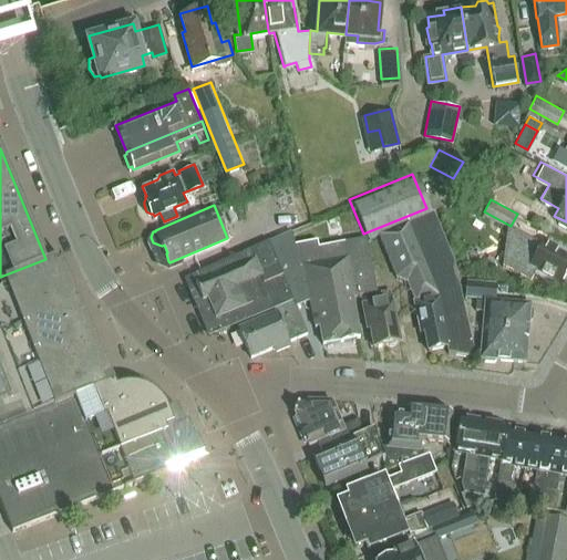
[(472,353),(473,344),(453,258),(432,209),(379,232),(397,273),(408,277),(415,296),(421,324),(423,324),(429,348),(446,343),(446,342),(450,341),(450,340),(454,341),(455,351),(472,353)]
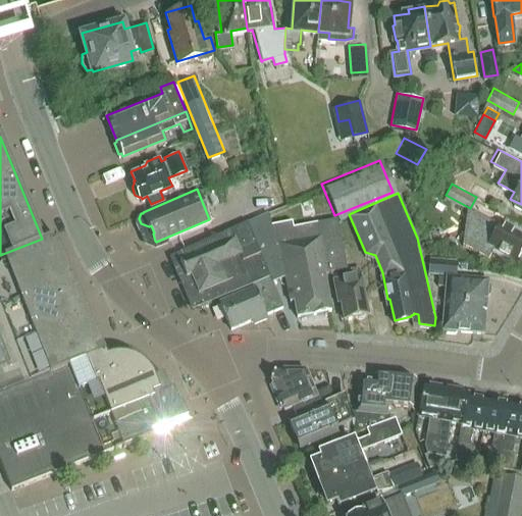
[(270,222),(273,222),(271,209),(176,251),(179,258),(186,273),(187,273),(194,291),(198,289),(199,290),(213,285),(218,295),(269,273),(268,270),(279,268),(278,267),(270,222)]
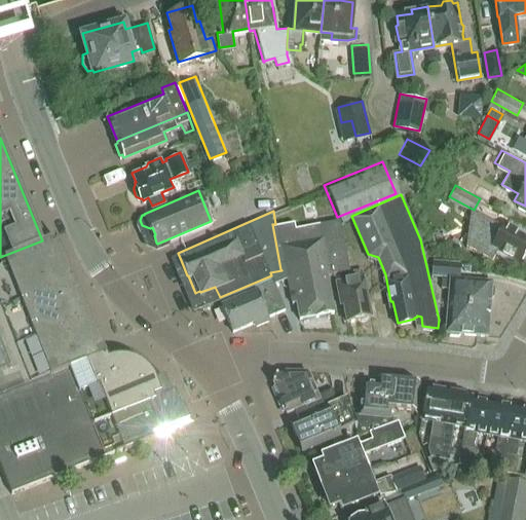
[(295,226),(294,220),(275,224),(272,224),(280,269),(282,270),(288,276),(292,301),(296,300),(299,317),(333,310),(327,272),(330,271),(329,269),(348,265),(339,217),(295,226)]
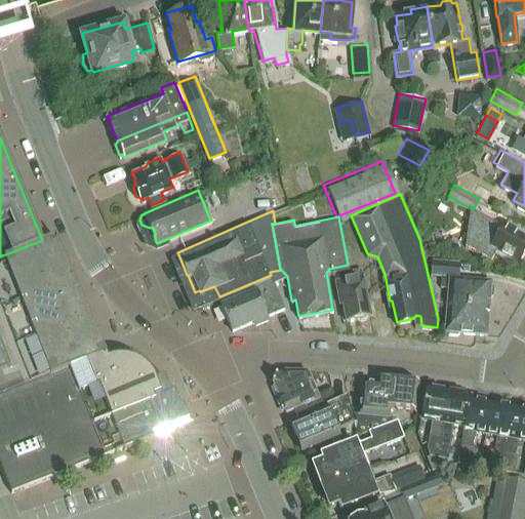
[(518,260),(524,245),(524,234),(500,222),(499,224),(486,216),(478,231),(492,239),(488,246),(505,254),(506,252),(518,260)]
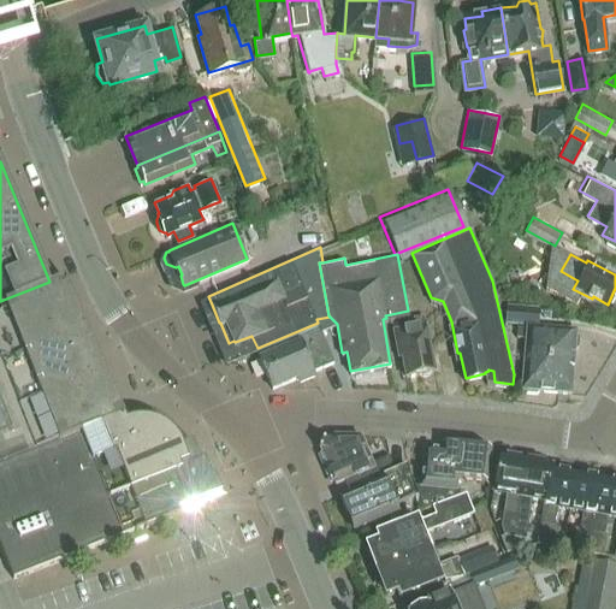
[(193,438),(182,442),(181,438),(177,435),(175,431),(172,427),(169,425),(166,423),(163,420),(158,418),(154,417),(150,415),(147,415),(142,414),(138,415),(134,415),(131,417),(125,418),(67,282),(60,285),(58,278),(51,281),(49,282),(0,301),(0,542),(12,574),(134,527),(135,530),(179,512),(177,506),(220,489),(214,472),(211,473),(203,456),(200,459),(193,438)]
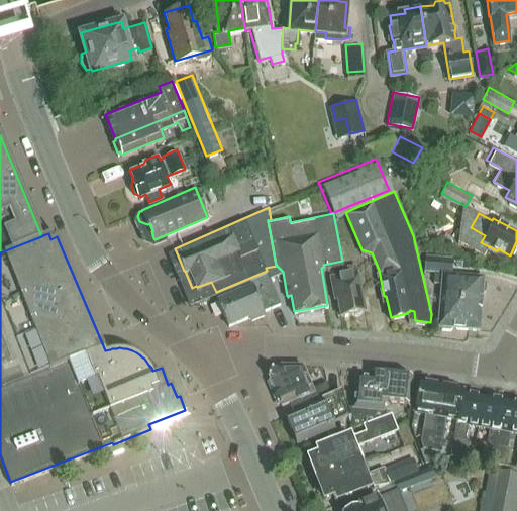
[(451,271),(453,254),(426,251),(424,268),(451,271)]
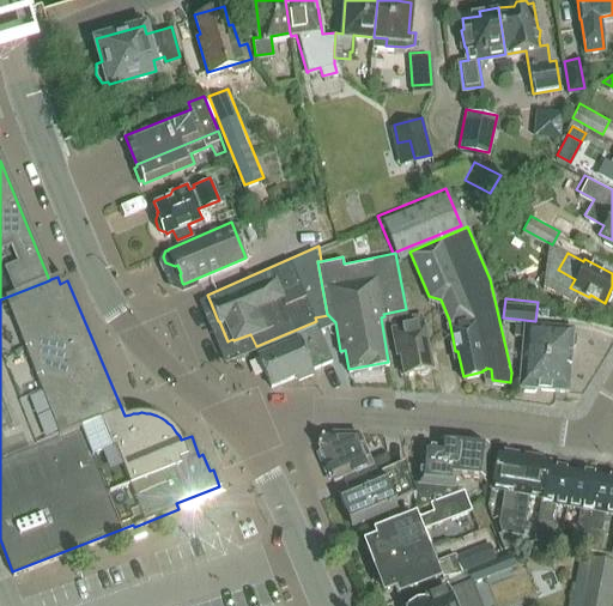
[(428,367),(430,365),(423,320),(387,326),(388,334),(393,333),(394,345),(399,347),(402,371),(416,369),(419,371),(425,370),(428,367)]
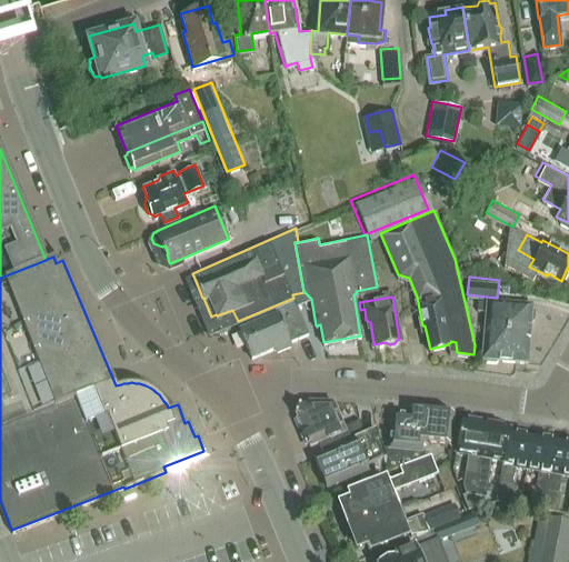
[(487,299),(485,329),(530,332),(531,301),(487,299)]
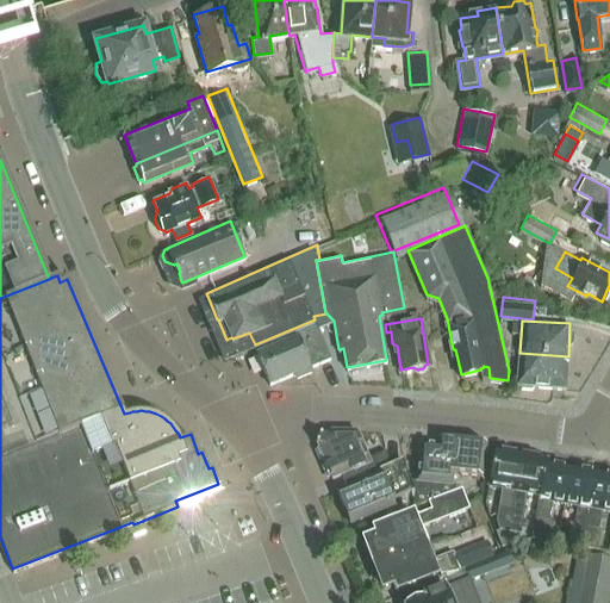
[(330,355),(316,322),(297,330),(298,333),(256,350),(269,381),(293,371),(297,374),(311,368),(309,365),(330,355)]
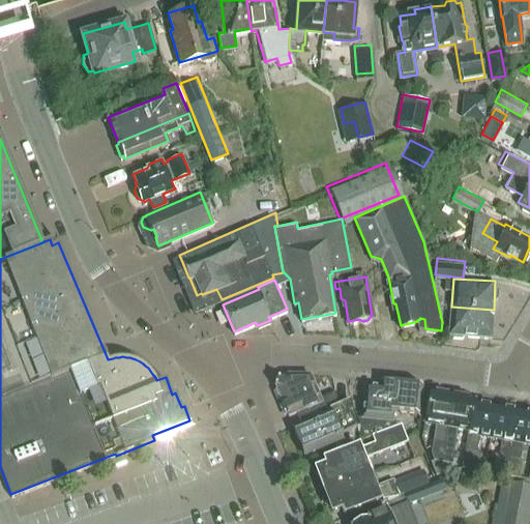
[(492,335),(494,310),(451,307),(450,331),(492,335)]
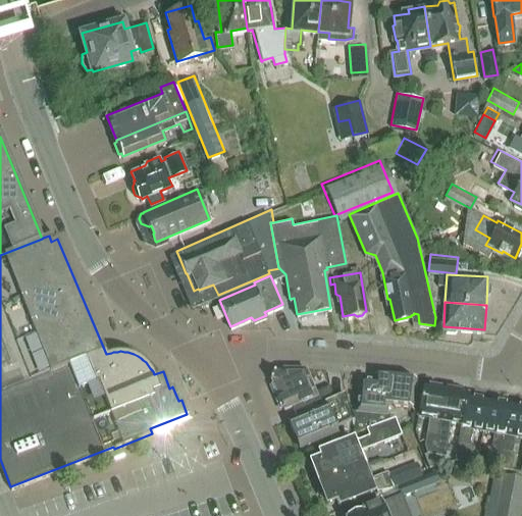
[(292,404),(297,414),(324,402),(324,400),(333,397),(330,383),(315,390),(306,367),(282,366),(282,367),(274,370),(273,369),(270,377),(271,378),(283,407),(292,404)]
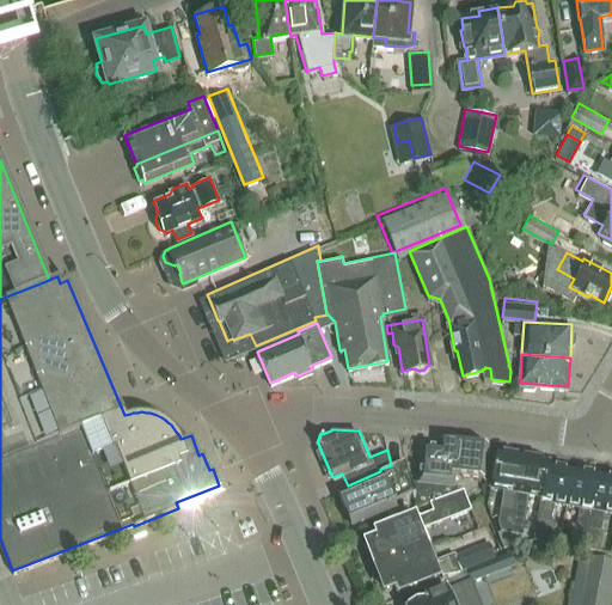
[(416,480),(410,480),(414,490),(420,505),(428,501),(457,492),(457,487),(452,486),(452,474),(456,441),(438,439),(436,445),(420,442),(416,480)]
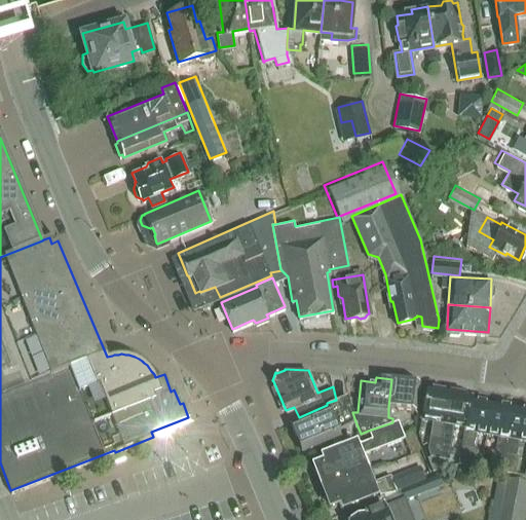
[(417,381),(391,379),(388,407),(414,410),(417,381)]
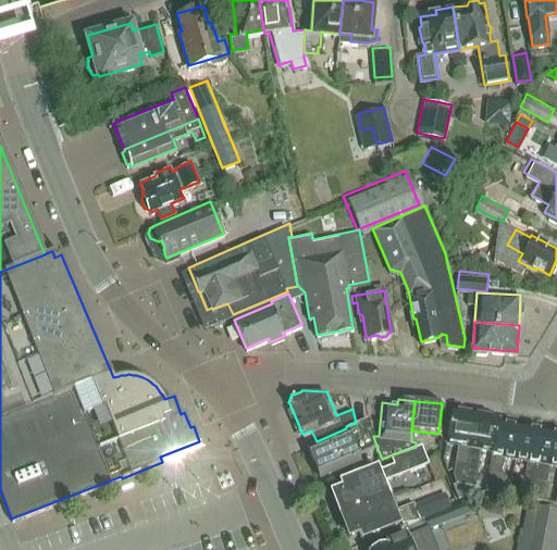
[(460,494),(461,494),(475,413),(465,411),(463,409),(457,408),(454,410),(450,409),(445,441),(457,444),(452,472),(456,480),(460,494)]
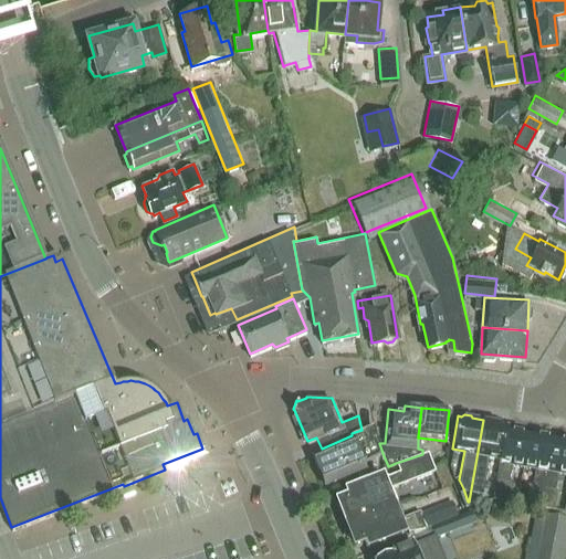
[(500,457),(505,428),(505,424),(500,423),(499,420),(493,420),(490,421),(483,420),(469,502),(480,498),(488,455),(500,457)]
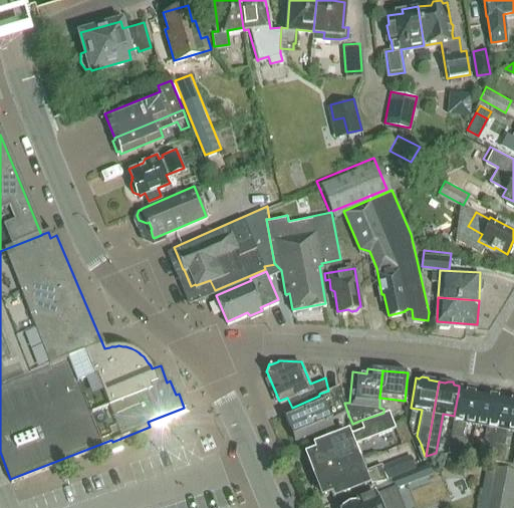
[(328,419),(347,412),(344,403),(340,394),(339,386),(328,391),(319,394),(319,396),(292,408),(284,411),(296,439),(324,427),(331,425),(328,419)]
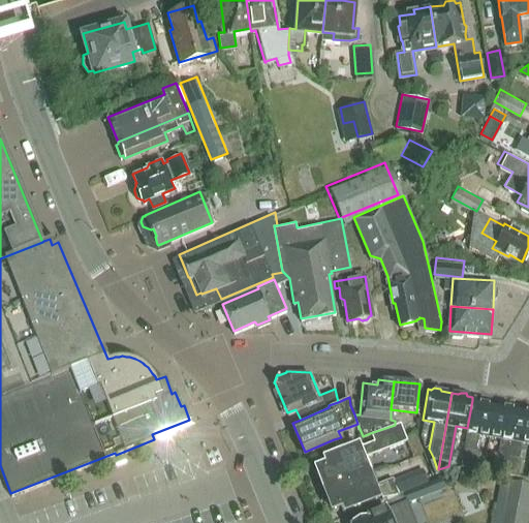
[(481,433),(489,434),(494,404),(491,403),(490,401),(483,400),(480,402),(472,400),(467,428),(464,445),(461,463),(480,466),(484,449),(478,448),(481,433)]
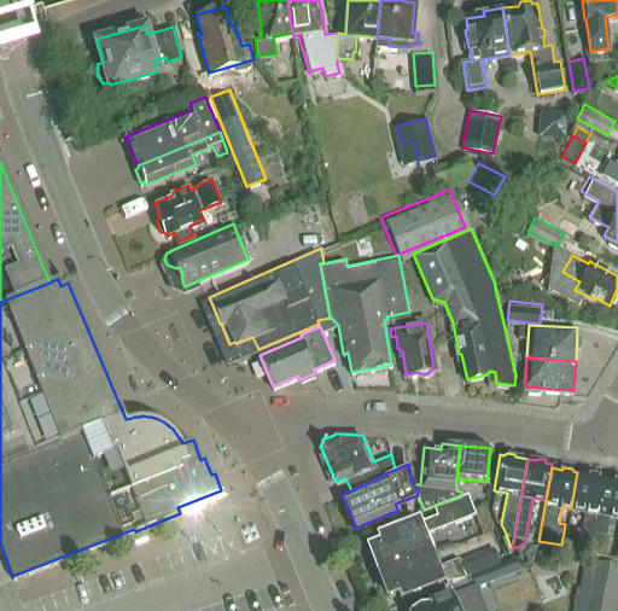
[(582,473),(577,472),(571,507),(583,510),(581,527),(576,548),(589,551),(602,476),(594,475),(593,472),(584,471),(582,473)]
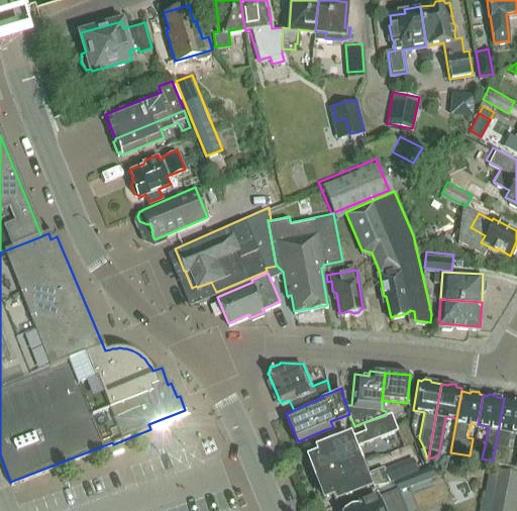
[(509,430),(516,431),(516,399),(514,399),(513,400),(504,398),(493,461),(510,464),(513,445),(506,444),(509,430)]
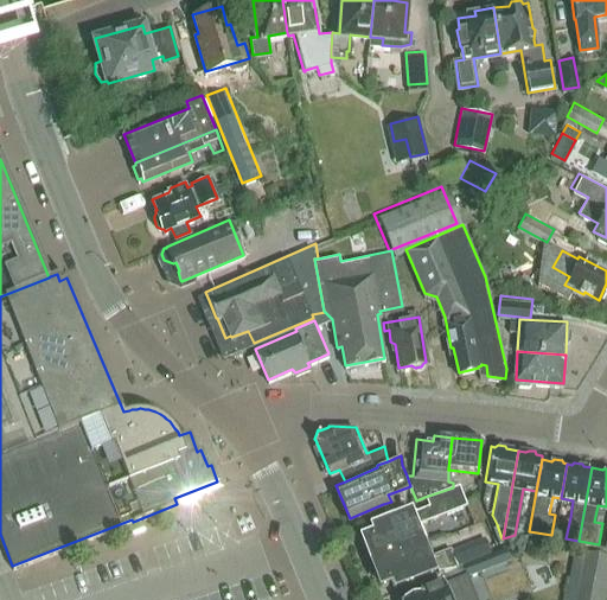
[(364,542),(371,560),(426,538),(419,522),(465,504),(457,485),(453,487),(425,497),(428,504),(372,525),(375,531),(362,537),(360,540),(364,542)]
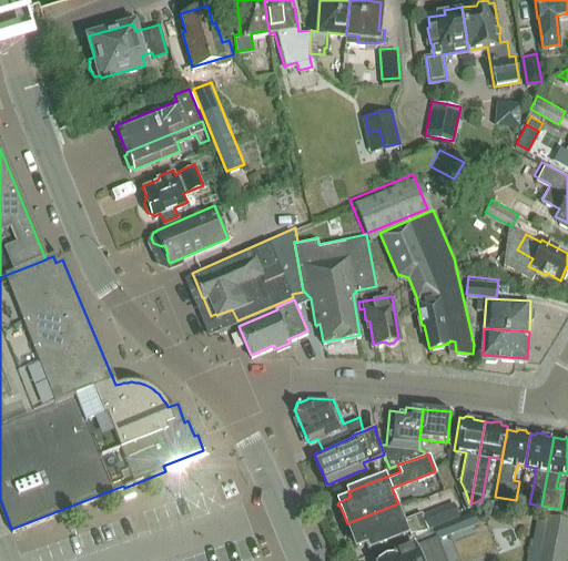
[(366,469),(358,471),(361,479),(369,475),(367,468),(366,469)]
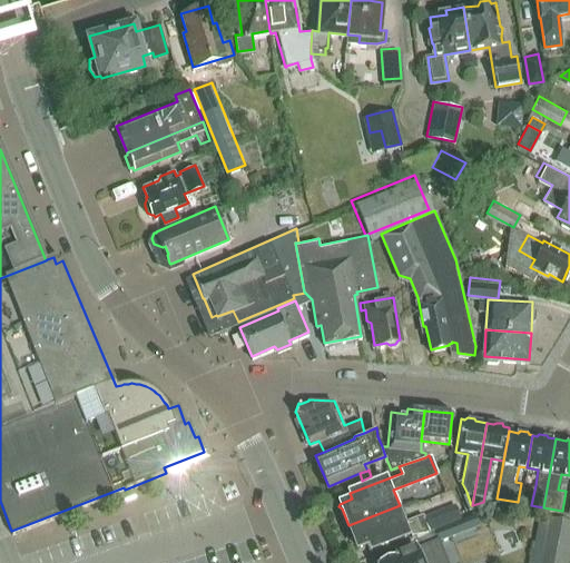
[(405,520),(400,505),(349,525),(355,542),(354,545),(356,545),(369,541),(371,547),(411,531),(414,542),(478,516),(475,512),(463,517),(457,502),(423,515),(422,513),(405,520)]
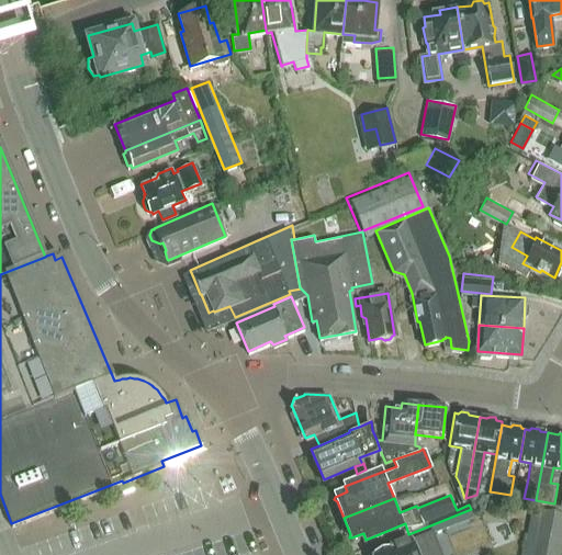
[(561,511),(540,508),(538,520),(561,524),(561,511)]
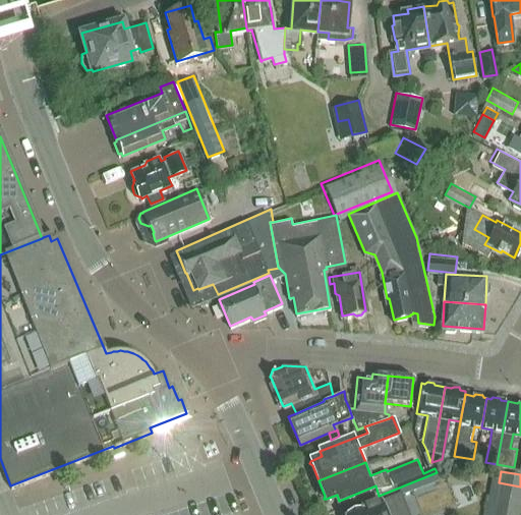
[(438,474),(437,472),(379,496),(360,503),(362,508),(344,514),(409,514),(401,493),(415,487),(413,484),(438,474)]
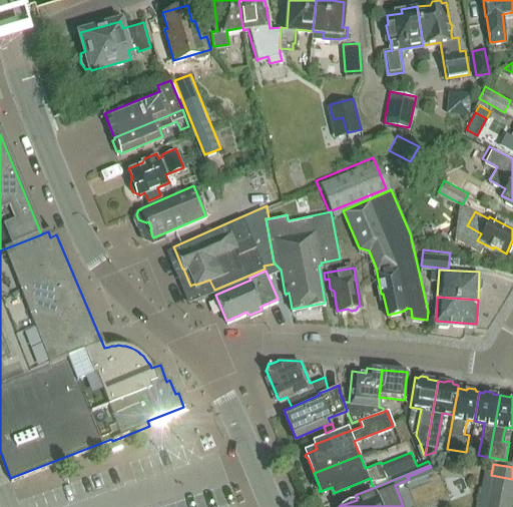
[(512,491),(512,479),(491,475),(489,487),(512,491)]
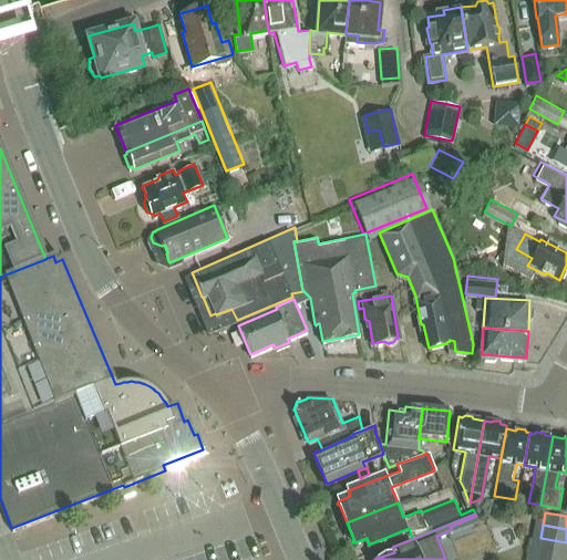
[(566,542),(540,538),(538,550),(565,556),(566,543),(566,542)]
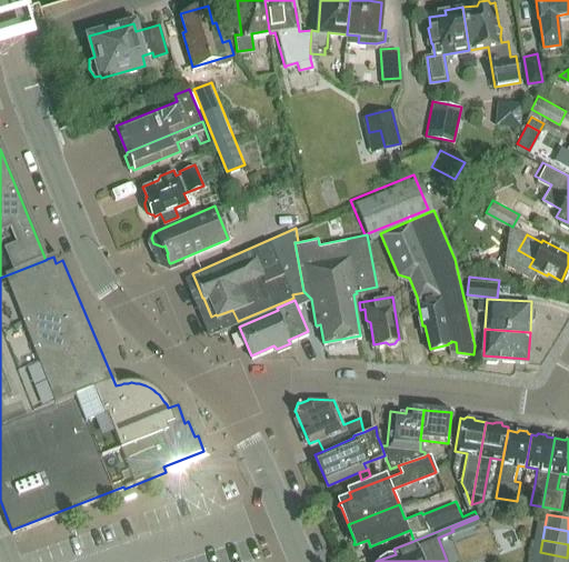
[(566,561),(567,558),(540,552),(538,561),(566,561)]
